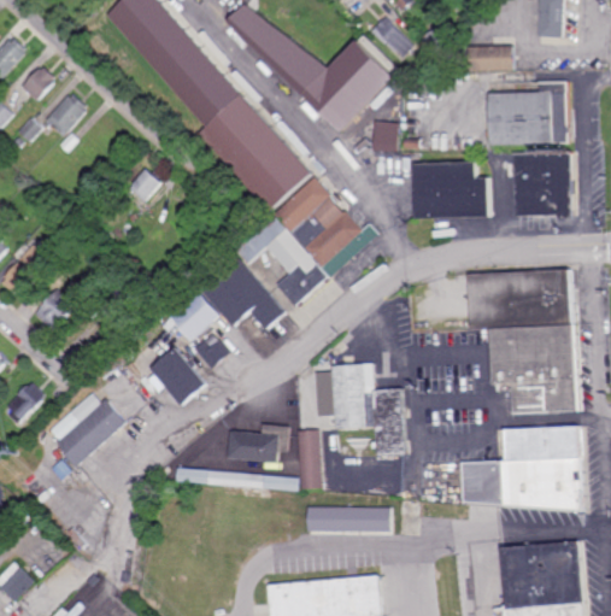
[(324,71),(250,0),(247,0),(227,21),(341,132),(393,77),(356,40),(324,71)]
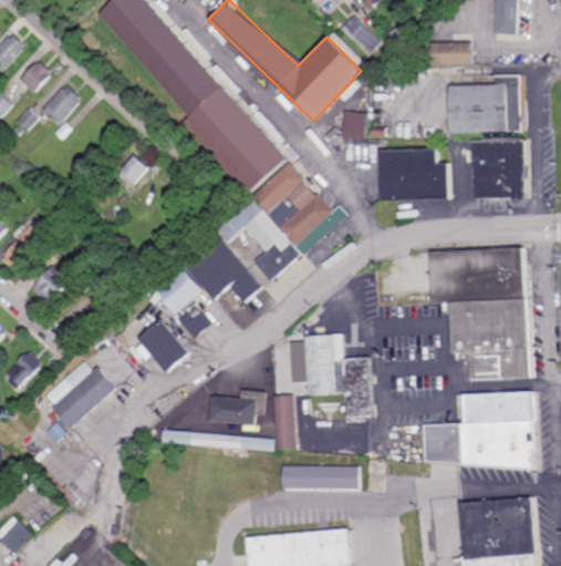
[(370,7),(366,9),(359,1),(360,0),(384,0),(393,9),(381,19),(370,7)]
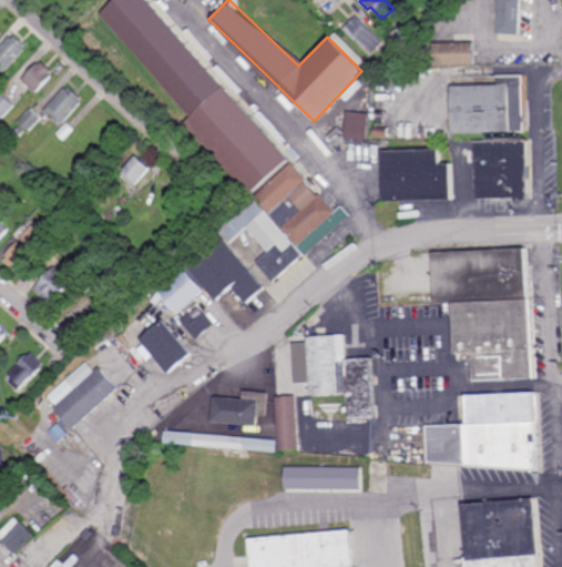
[(426,16),(417,6),(423,0),(426,0),(432,9),(426,16)]
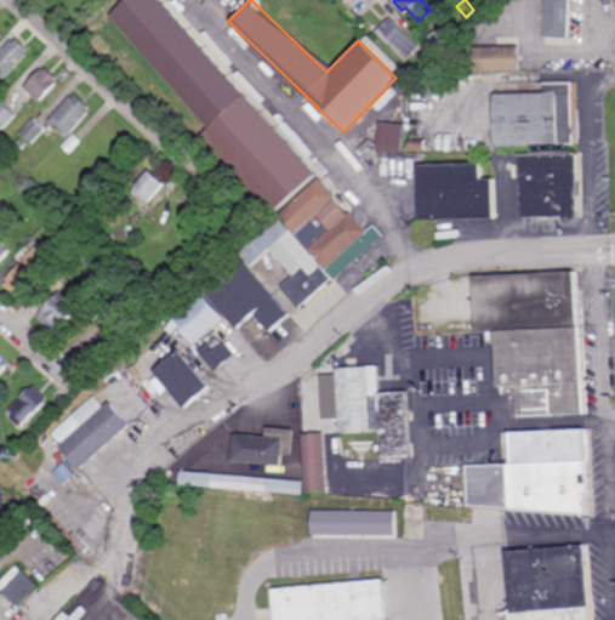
[(564,0),(563,38),(539,37),(540,0),(564,0)]
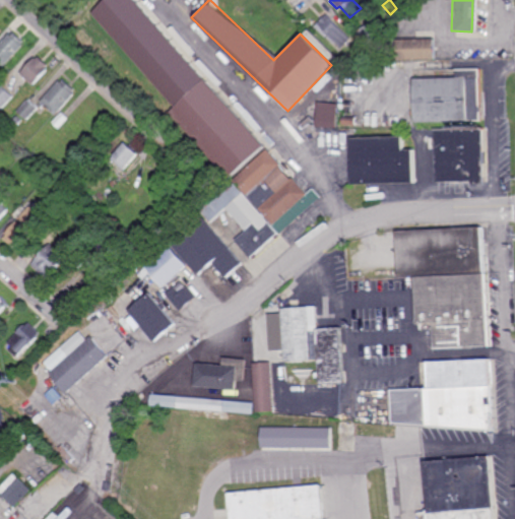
[(336,48),(312,23),(322,13),(346,38),(336,48)]
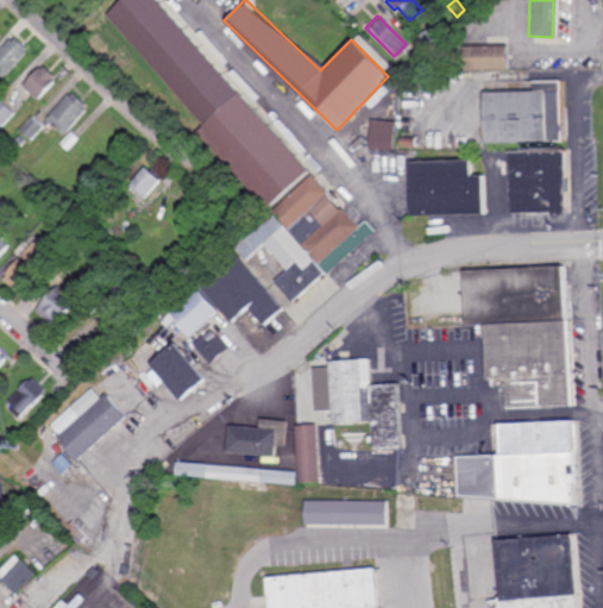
[(437,42),(432,36),(438,30),(444,36),(437,42)]
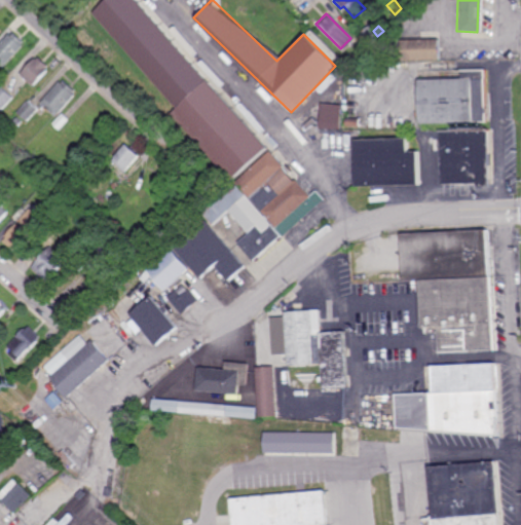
[(368,46),(357,33),(362,29),(373,41),(368,46)]
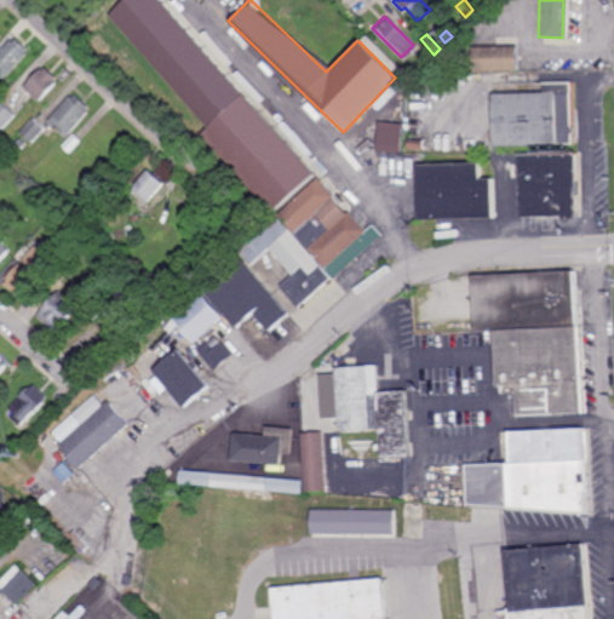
[(389,61),(362,36),(357,40),(385,64),(389,61)]
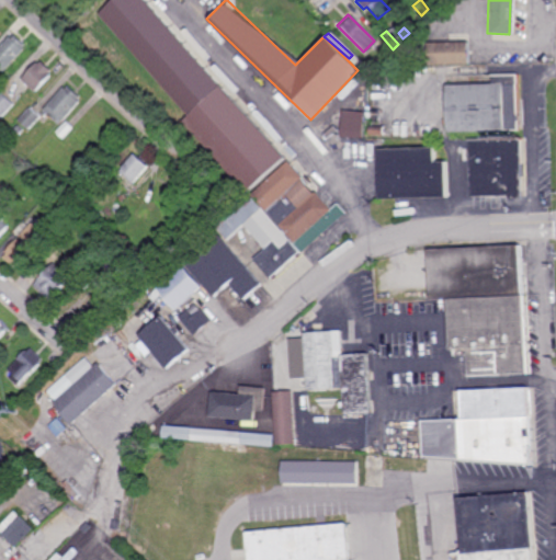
[(22,44),(19,47),(21,49),(0,71),(0,42),(6,35),(8,37),(11,34),(22,44)]
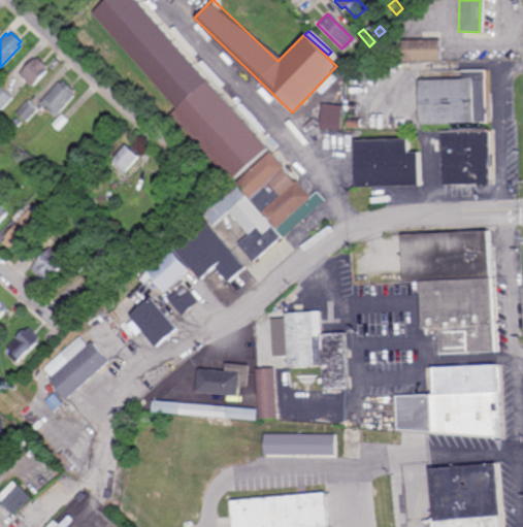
[(133,54),(153,37),(197,87),(177,103),(133,54)]
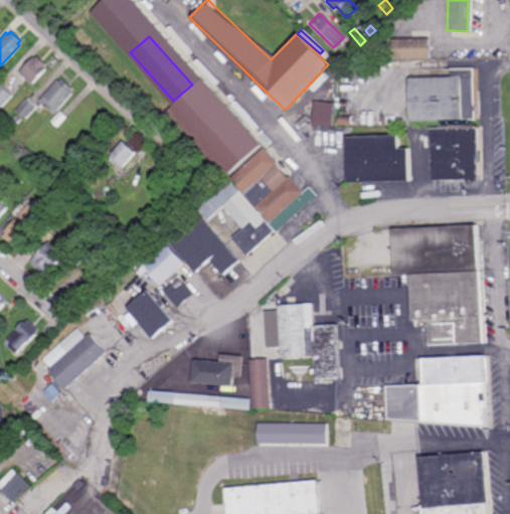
[(389,59),(389,38),(427,38),(428,59),(389,59)]
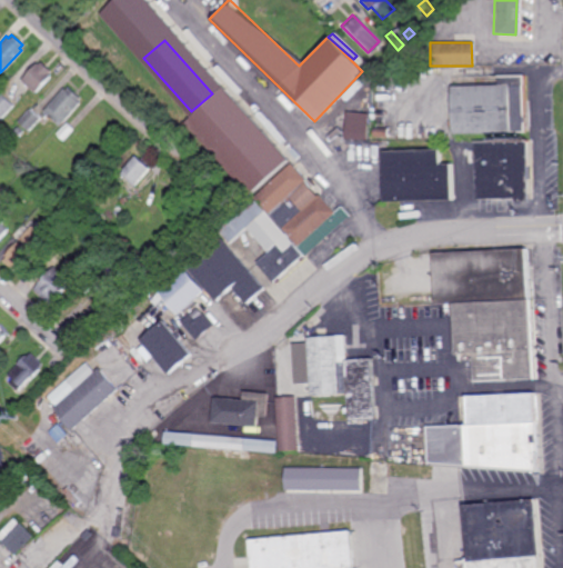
[(48,71),(46,75),(48,77),(31,95),(18,81),(34,63),(36,66),(39,62),(48,71)]
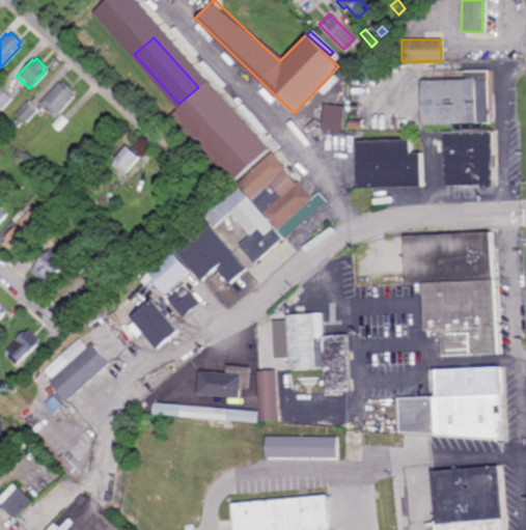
[(419,126),(419,79),(463,79),(463,71),(487,71),(488,124),(419,126)]
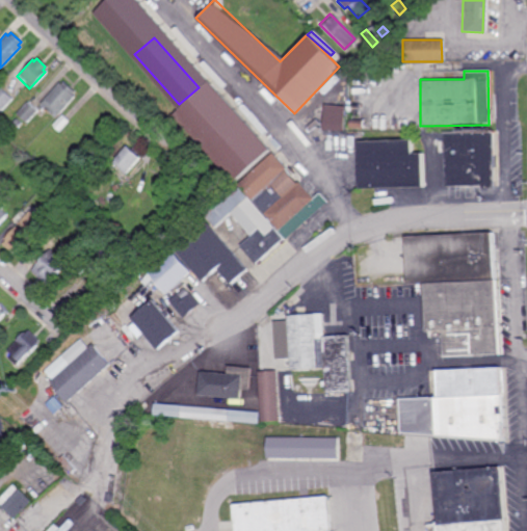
[(74,93),(72,96),(73,97),(54,120),(37,106),(57,83),(59,85),(62,82),(74,93)]
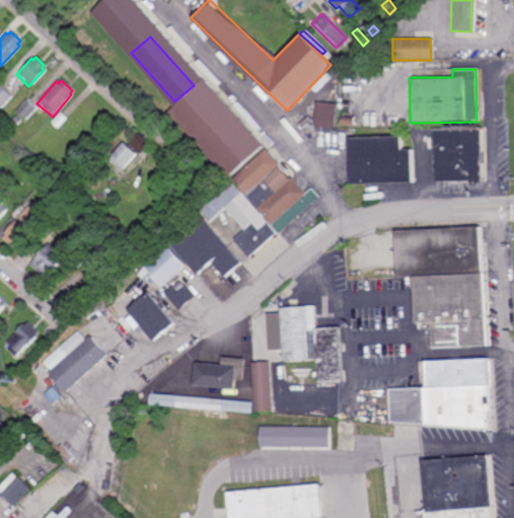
[(166,113),(201,81),(260,145),(225,177),(166,113)]
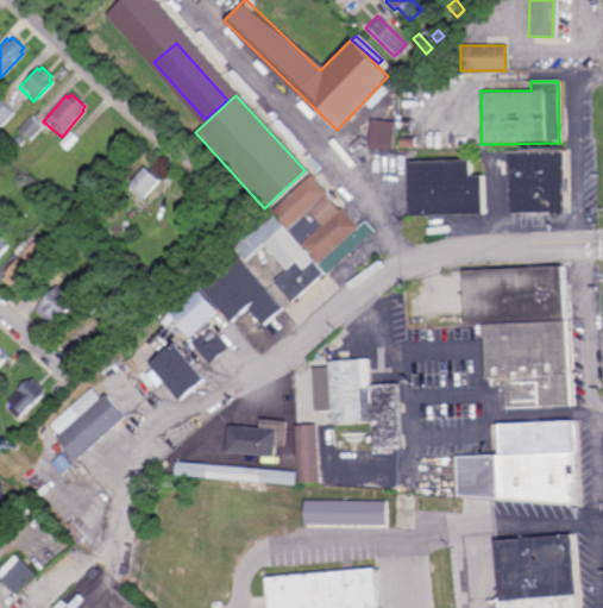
[(0,102),(11,114),(0,125),(0,102)]
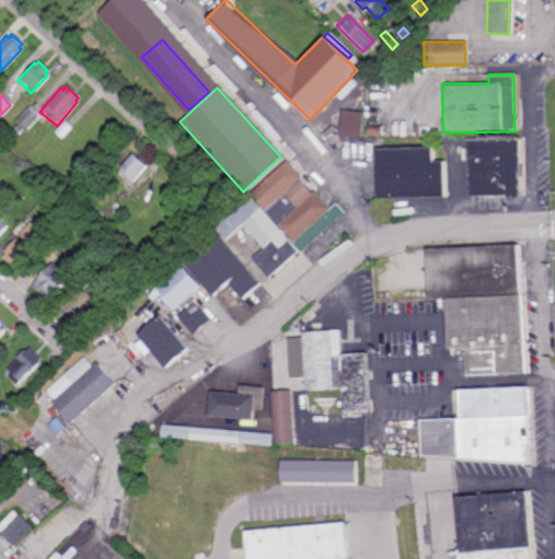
[(25,129),(15,120),(27,107),(37,116),(25,129)]
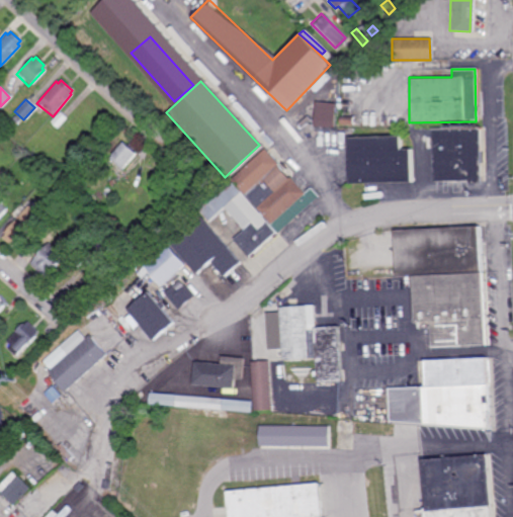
[(56,128),(50,122),(59,112),(66,119),(56,128)]
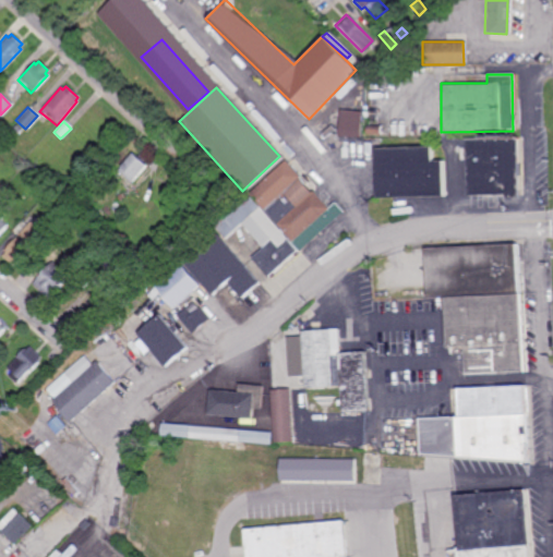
[(360,122),(338,121),(338,135),(359,136),(360,122)]
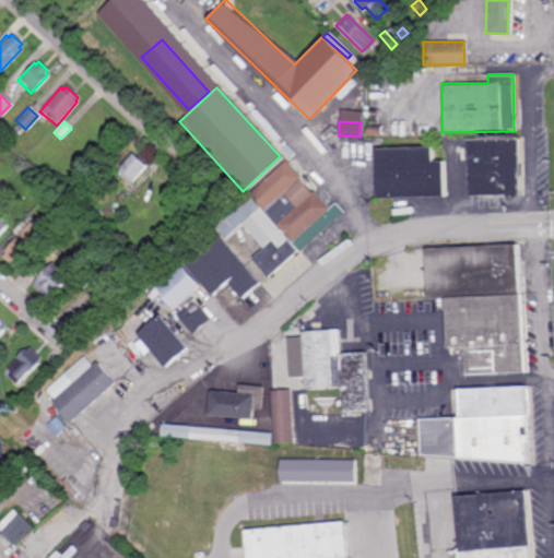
[(14,135),(10,130),(15,125),(21,130),(14,135)]
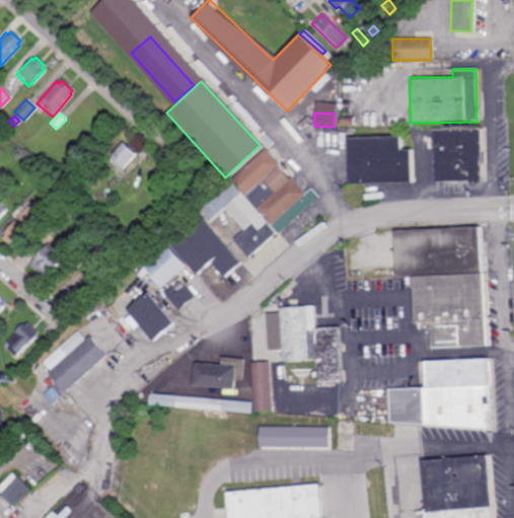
[(430,128),(478,127),(479,181),(466,181),(466,180),(430,181),(430,128)]
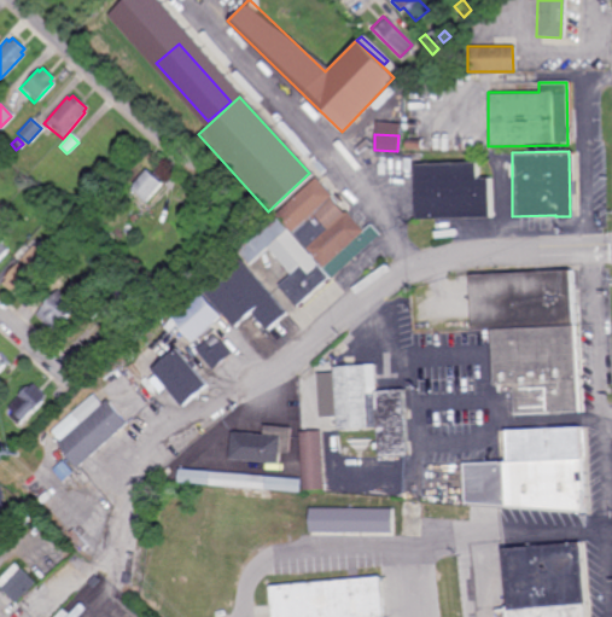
[(488,176),(490,214),(415,216),(413,164),(474,162),(476,178),(488,176)]
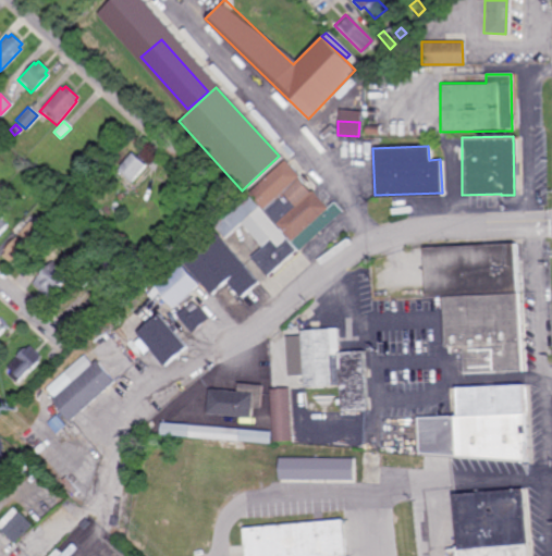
[(130,180),(115,168),(120,163),(119,162),(131,149),(146,162),(130,180)]
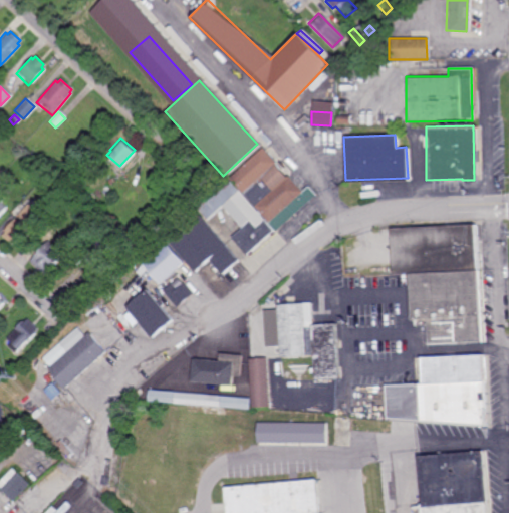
[(157,176),(148,171),(151,166),(143,161),(153,143),(161,148),(152,165),(161,170),(157,176)]
